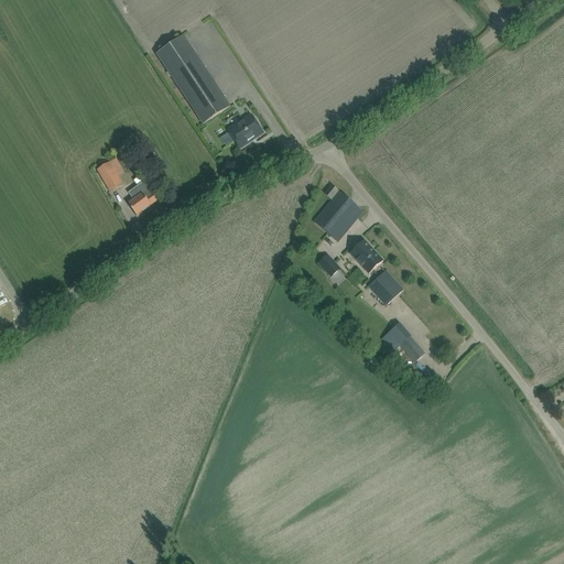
[(184,36),(156,54),(204,126),(230,107),(184,36)]
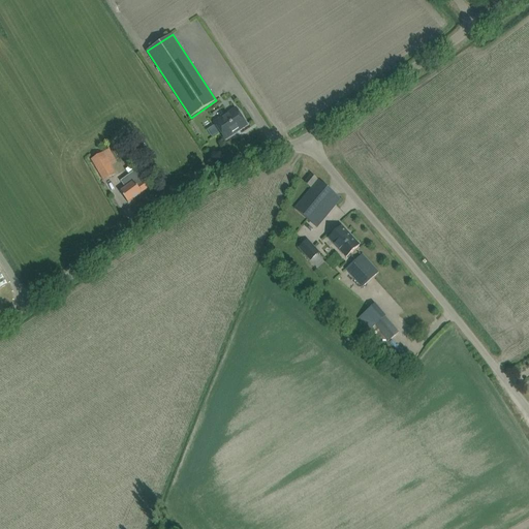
[(214,123),(225,141),(247,126),(236,109),(214,123)]
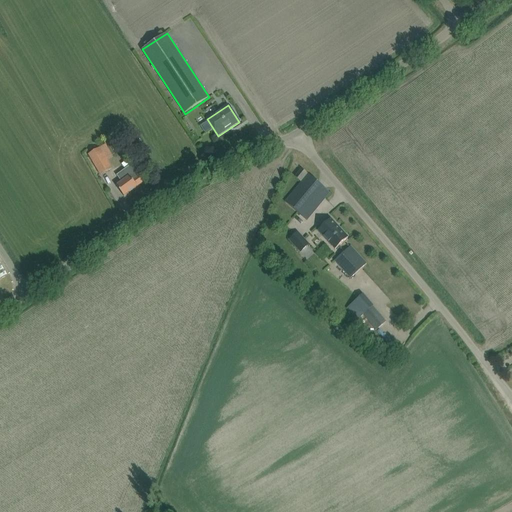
[(99,148),(88,155),(100,175),(112,169),(99,148)]
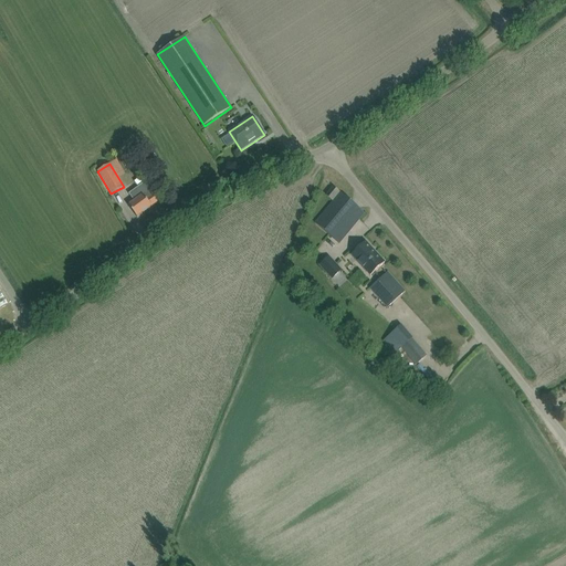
[(326,196),(333,201),(339,192),(334,187),(326,196)]
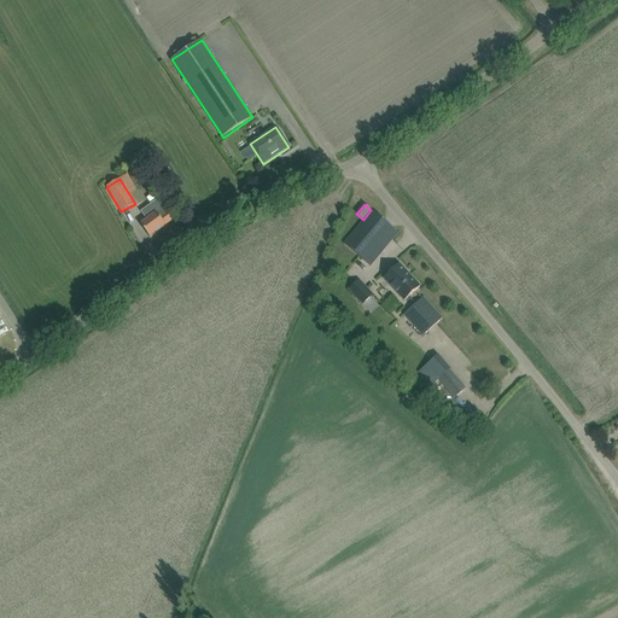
[(371,267),(398,233),(392,228),(386,222),(372,210),(363,220),(344,244),(371,267)]
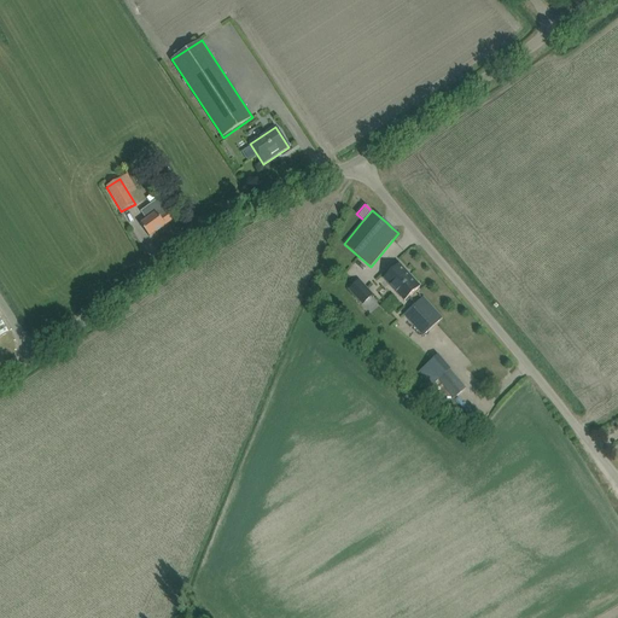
[(156,213),(140,225),(150,237),(165,226),(173,220),(168,211),(159,217),(156,213)]
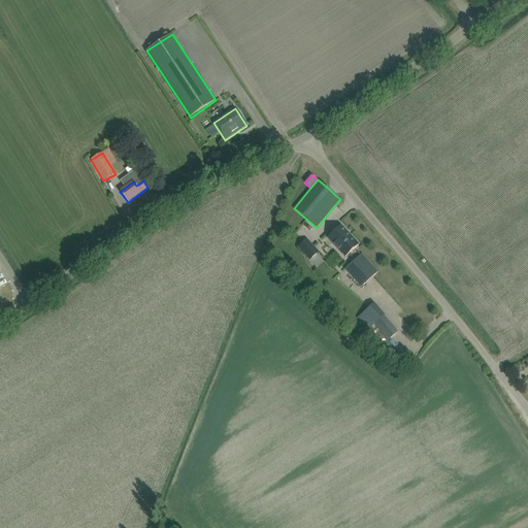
[(328,238),(345,258),(359,245),(341,226),(328,238)]
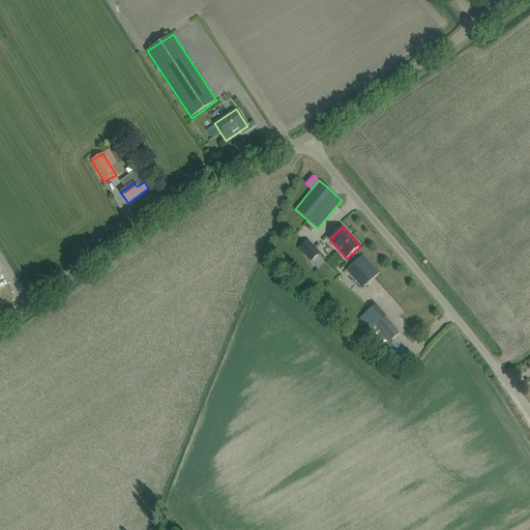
[(319,253),(307,240),(299,248),(311,261),(319,253)]
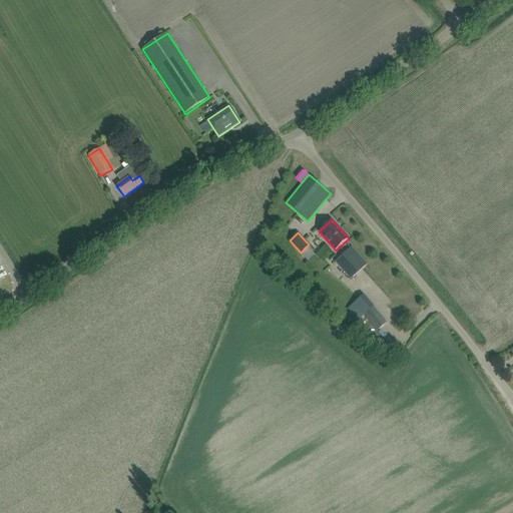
[(335,262),(351,280),(368,265),(351,246),(335,262)]
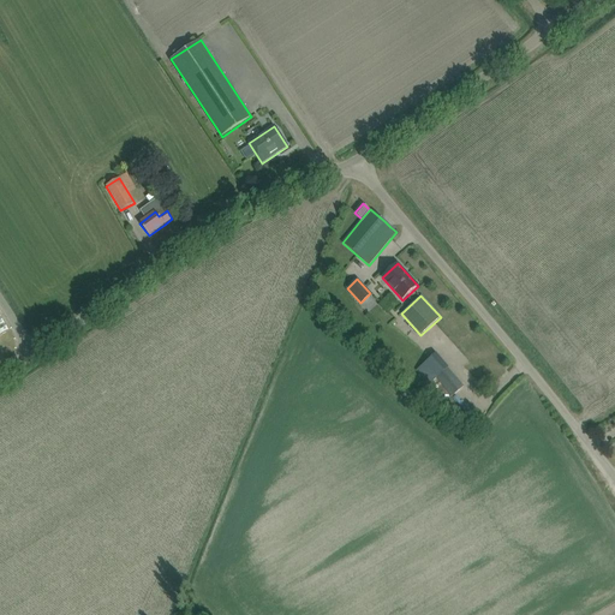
[(436,378),(452,396),(464,387),(436,353),(417,370),(429,384),(436,378)]
